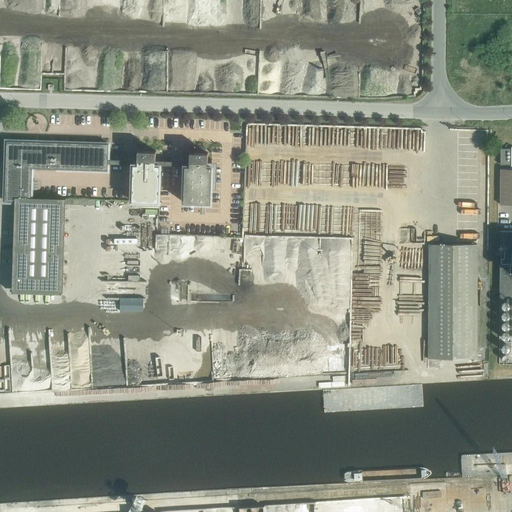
[(6,167),(4,204),(15,204),(12,290),(62,292),(65,199),(31,198),(32,168),(107,170),(108,164),(108,159),(108,144),(6,140),(6,167)]
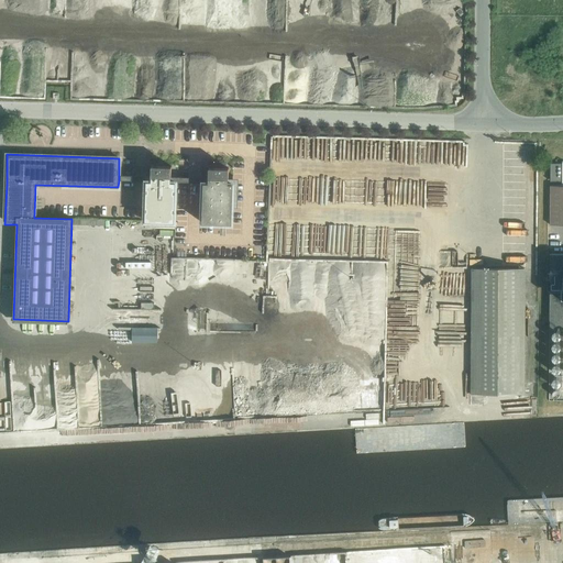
[(562,180),(562,163),(550,164),(550,181),(562,180)]
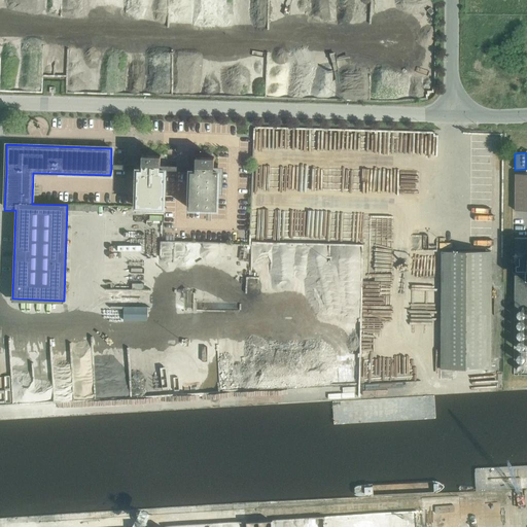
[(165,172),(165,170),(160,170),(160,168),(161,155),(142,155),(141,168),(141,169),(137,169),(137,172),(136,207),(164,208),(165,172)]
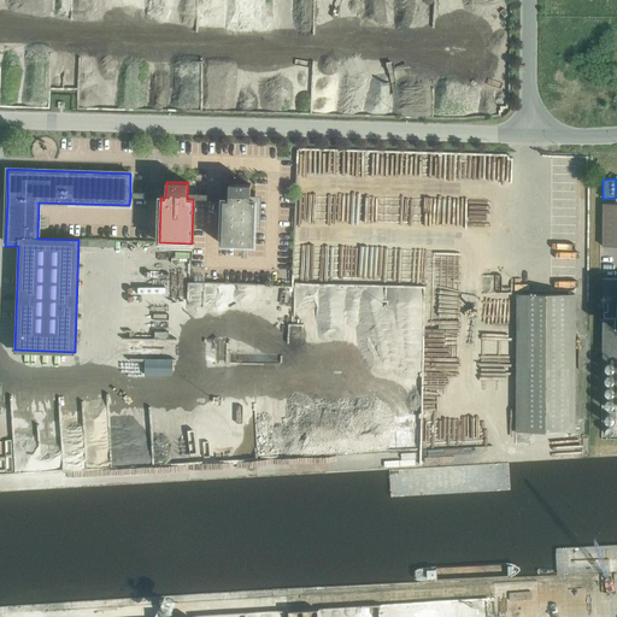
[(229,198),(229,200),(223,200),(223,203),(222,245),(254,246),(256,201),(250,201),(251,184),(229,183),(229,198)]
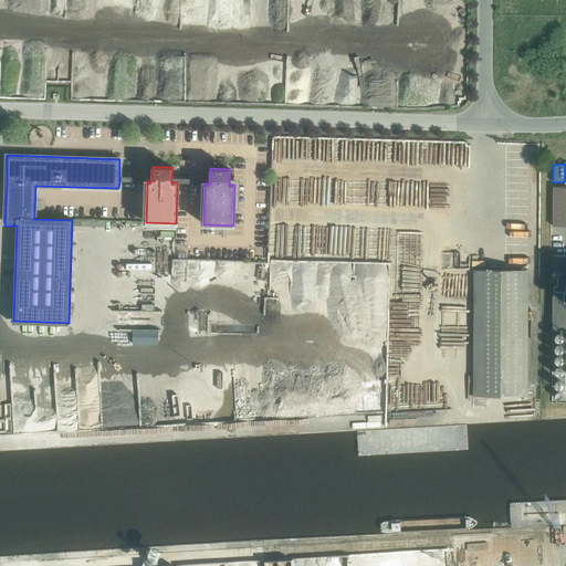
[(565,226),(565,186),(553,187),(553,226),(565,226)]
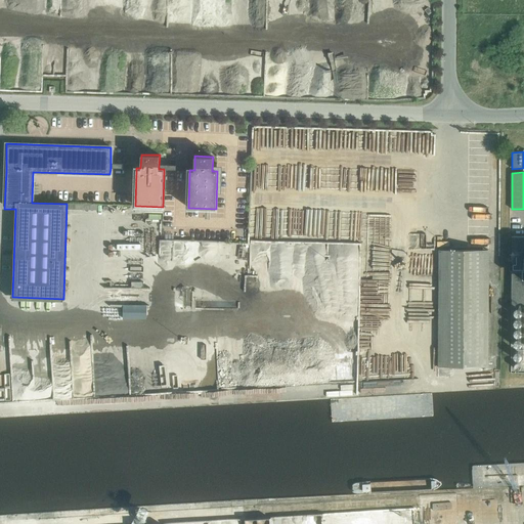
[(523,235),(510,235),(510,305),(523,305),(523,235)]
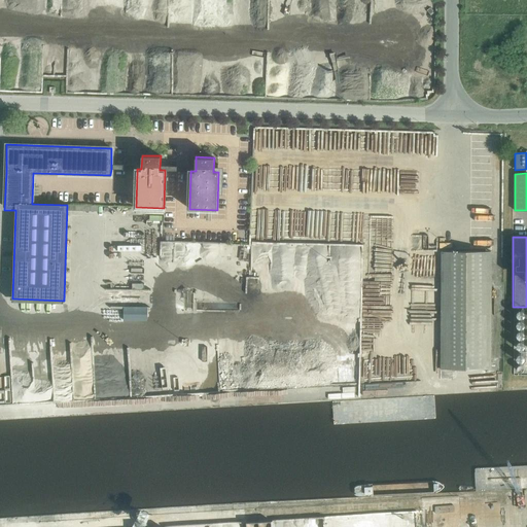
[(491,250),(441,250),(441,369),(491,369),(491,250)]
